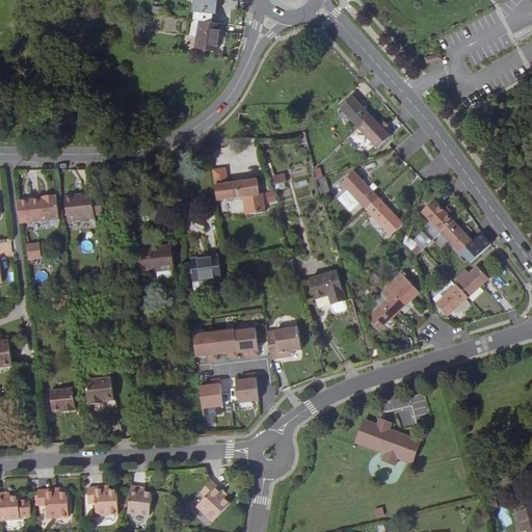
[(196,0),(194,20),(202,21),(212,22),(214,8),(217,8),(217,0),(196,0)]
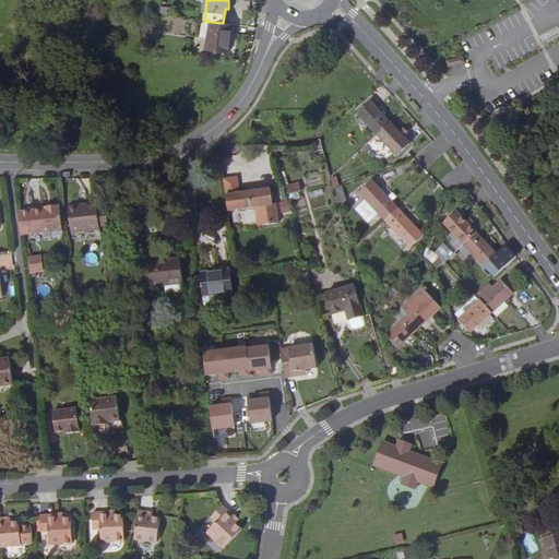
[(230,54),(234,25),(223,23),(212,22),(209,50),(230,54)]
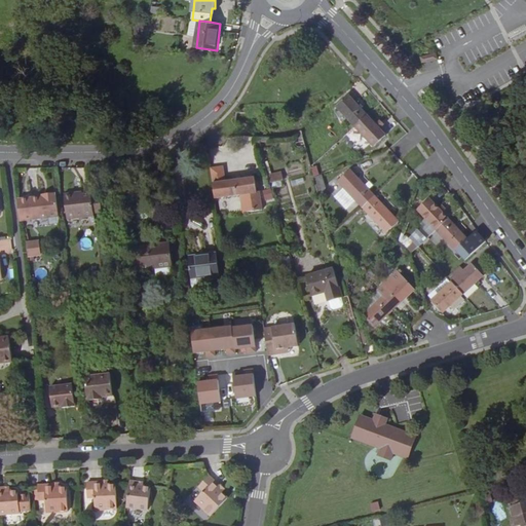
[(422,61),(437,60),(436,49),(421,50),(422,61)]
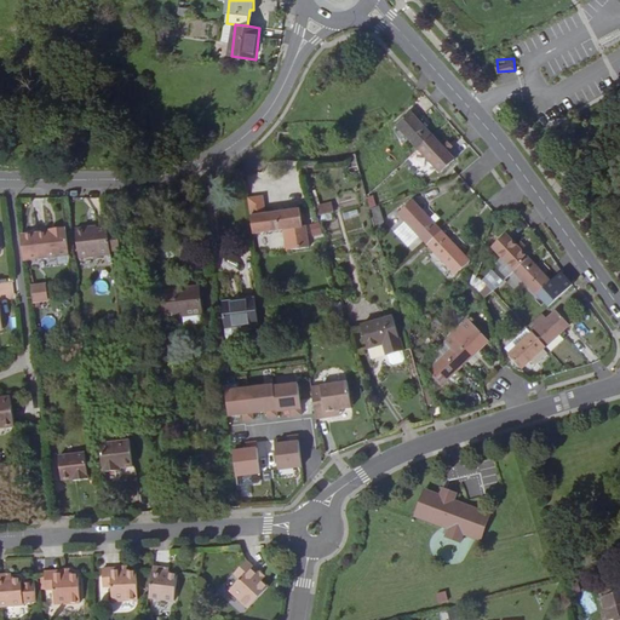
[(396,122),(418,147),(432,133),(412,109),(396,122)]
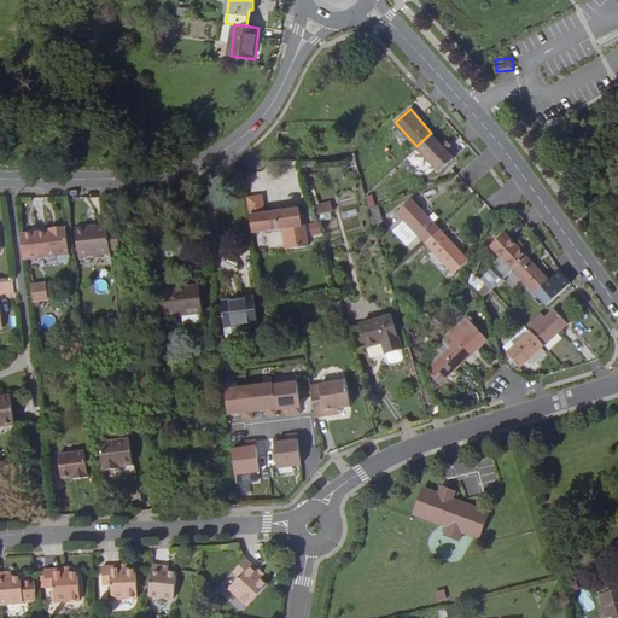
[(431,133),(417,146),(438,170),(454,156),(431,133)]
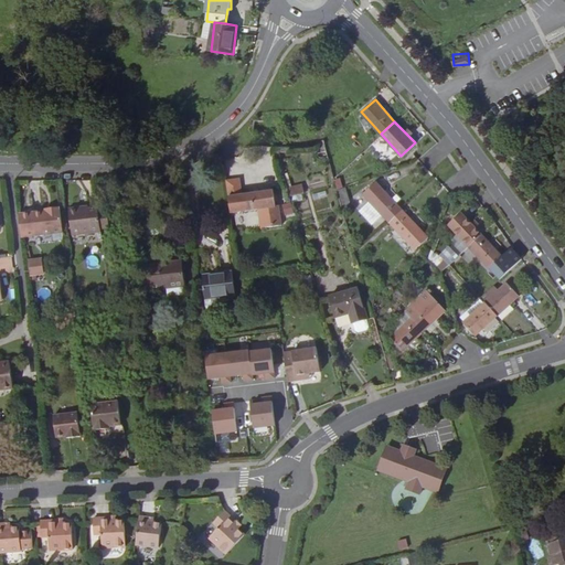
[(240,173),(224,176),(225,178),(225,181),(226,184),(226,188),(226,191),(227,194),(227,196),(228,200),(228,203),(228,206),(230,208),(258,204),(262,223),(281,221),(279,201),(275,202),(273,185),(242,190),(240,173)]
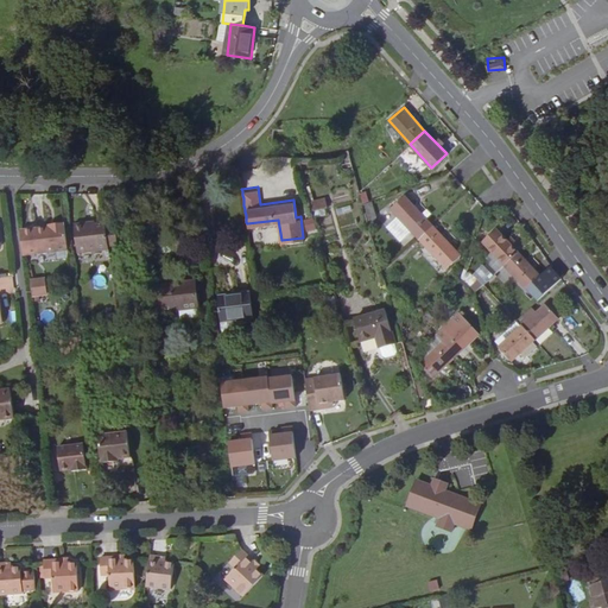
[(390,207),(420,239),(435,225),(405,192),(390,207)]
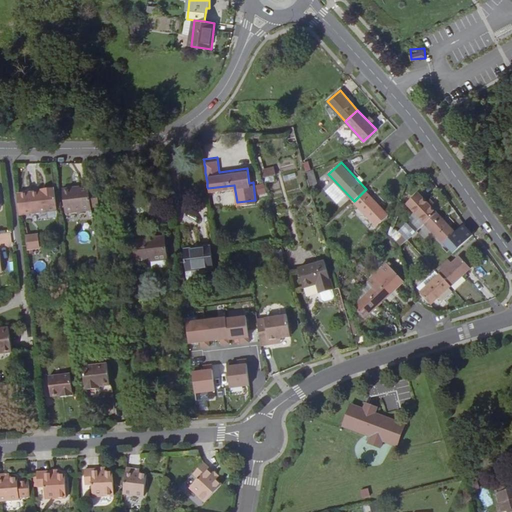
[(266,183),(277,180),(273,166),(262,170),(266,183)]
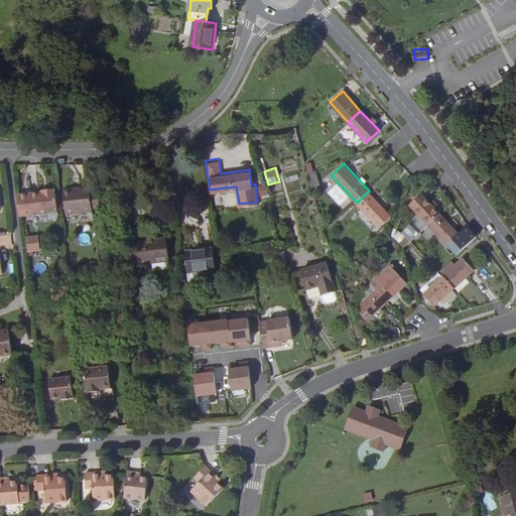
[(314,169),(308,171),(311,182),(317,180),(314,169)]
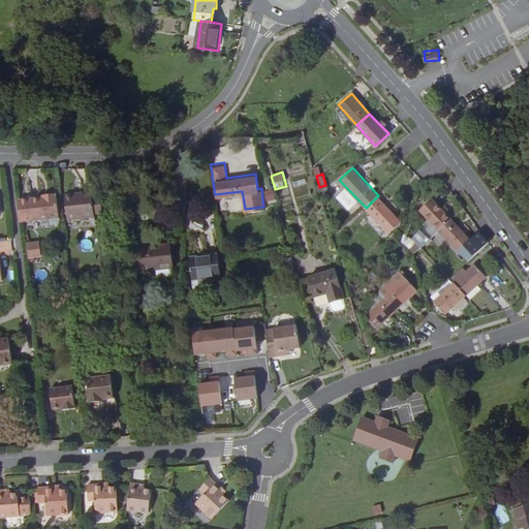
[(272,189),(262,192),(267,204),(276,200),(272,189)]
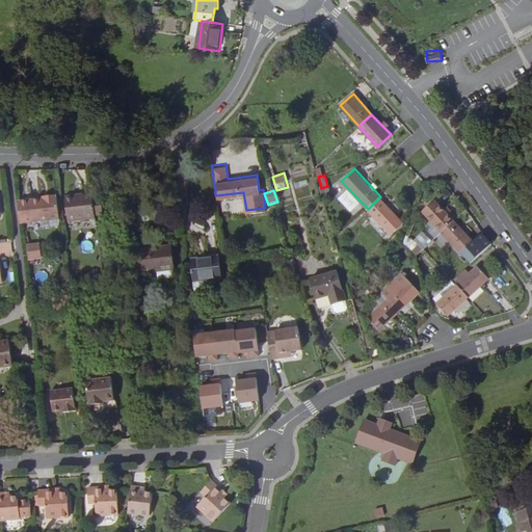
[(45,198),(18,202),(20,223),(59,218),(57,194),(47,195),(47,197),(45,198)]
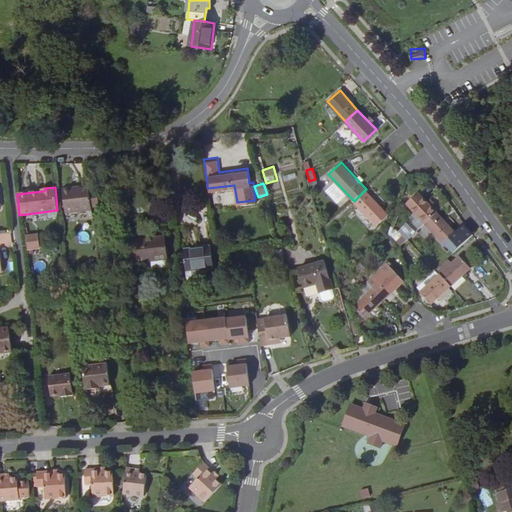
[(88,211),(85,188),(73,190),(72,187),(61,188),(64,214),(88,211)]
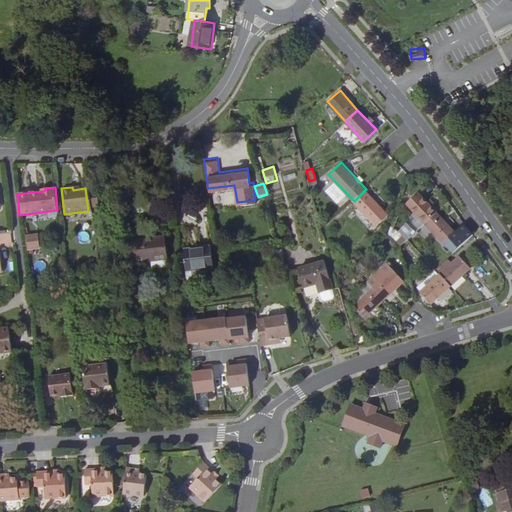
[(98,189),(89,190),(92,207),(101,206),(98,189)]
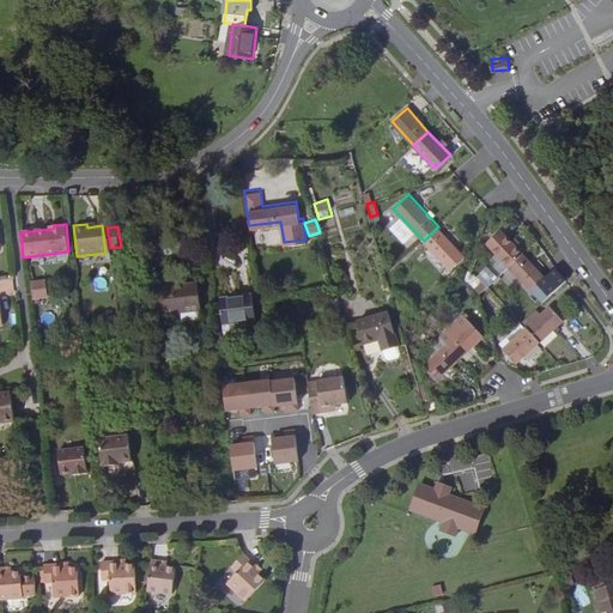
[(438,226),(424,241),(450,269),(465,256),(438,226)]
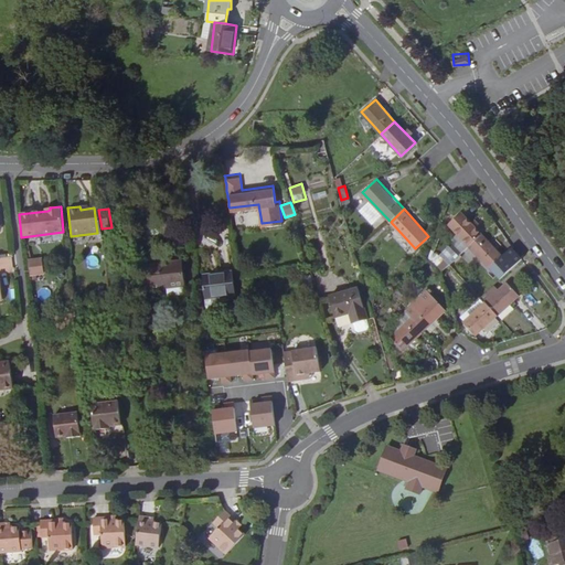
[(450,223),(473,248),(488,236),(465,210),(450,223)]
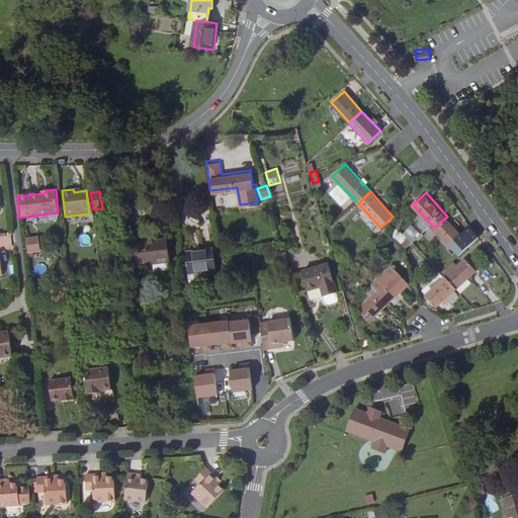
[(447,217),(434,228),(450,246),(462,234),(447,217)]
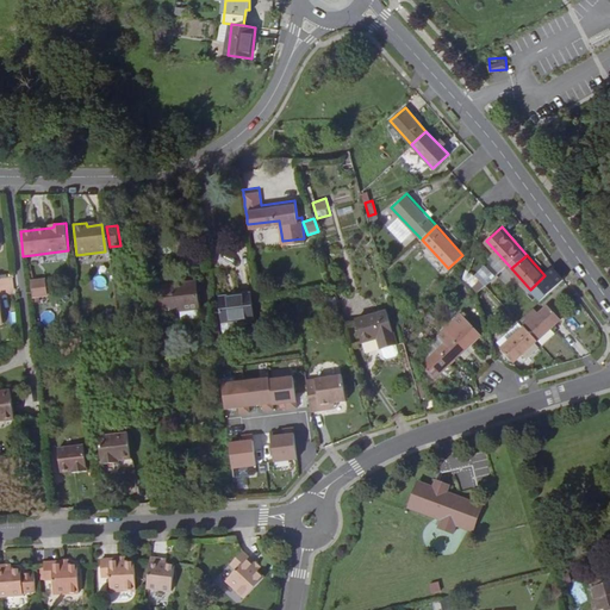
[(484,286),(496,278),(486,266),(474,274),(484,286)]
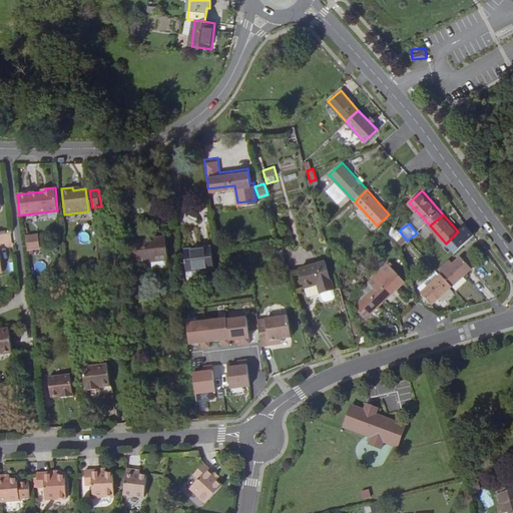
[(4,233),(3,242),(10,243),(11,234),(4,233)]
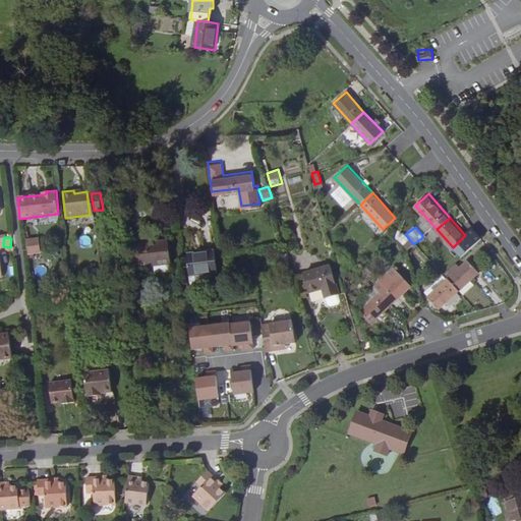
[(138,253),(169,249),(168,241),(155,243),(155,239),(136,241),(138,253)]
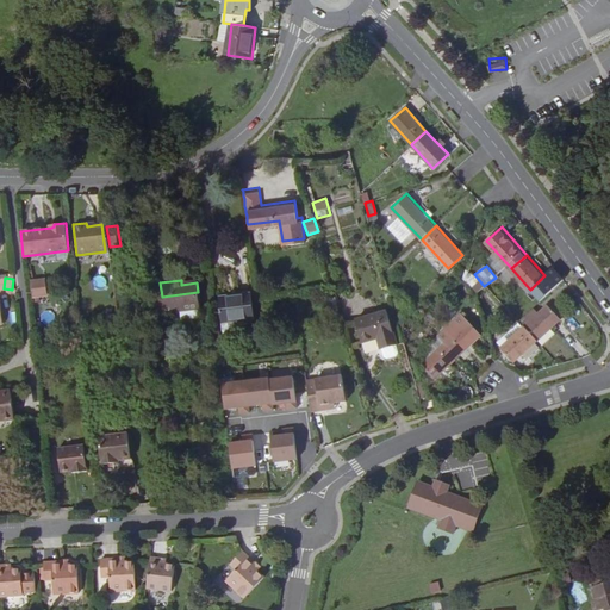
[(47,282),(31,282),(32,298),(47,298),(47,282)]
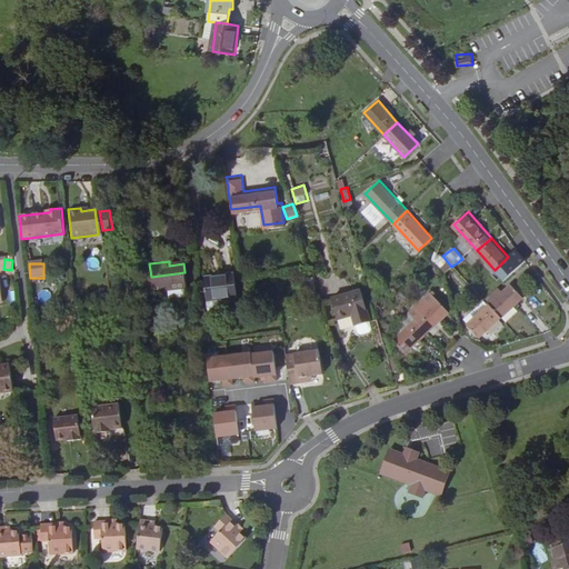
[(233,271),(203,276),(206,299),(236,296),(233,271)]
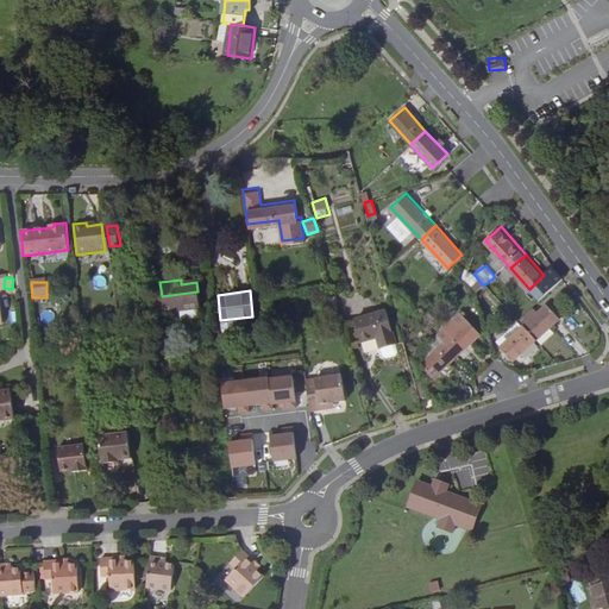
[(199,306),(198,292),(162,296),(163,311),(199,306)]
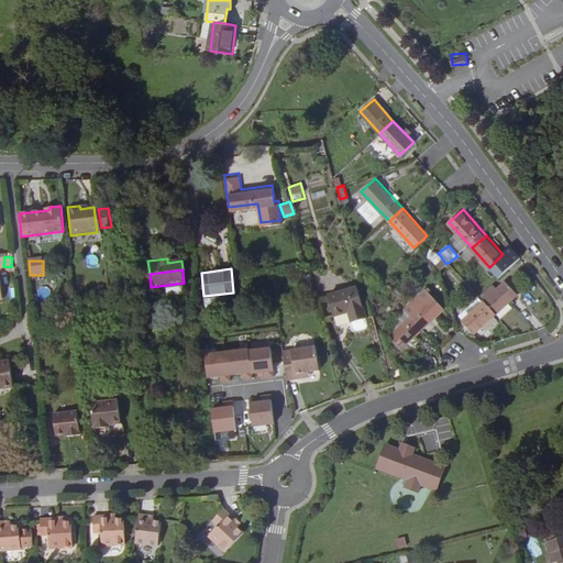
[(486,300),(499,313),(520,294),(508,280),(499,288),(486,300)]
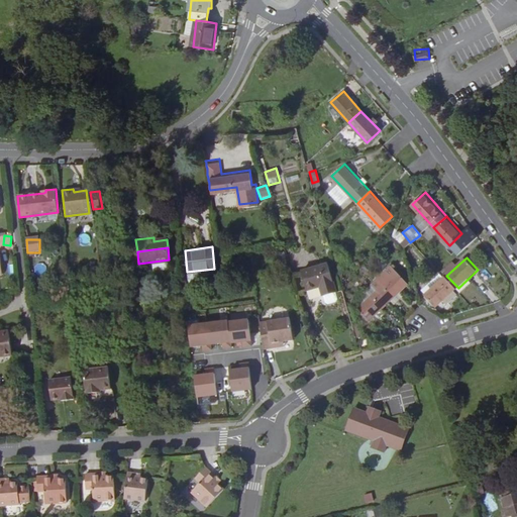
[(456,263),(444,273),(446,276),(458,265),(456,263)]
